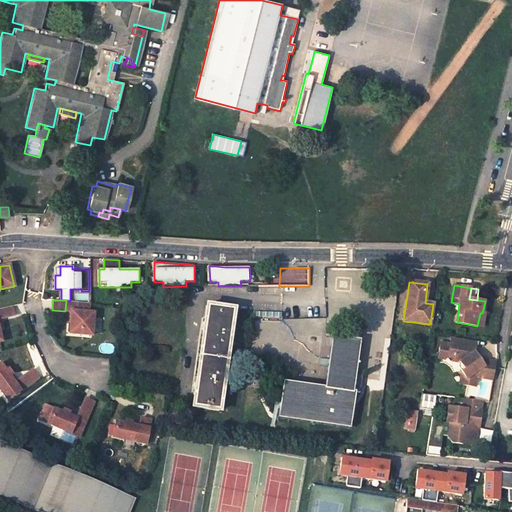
[(90,302),(66,300),(65,311),(64,323),(70,324),(69,333),(92,335),(94,313),(90,312),(90,302)]
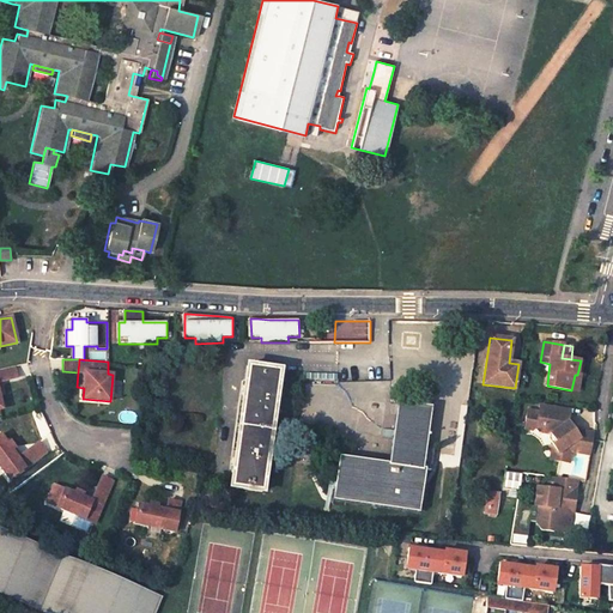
[(578,392),(583,362),(581,360),(577,375),(575,375),(571,390),(578,392)]
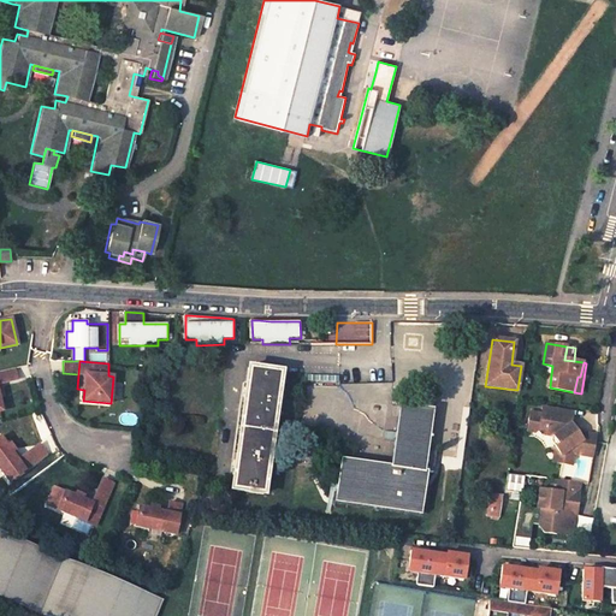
[(543,363),(542,373),(551,374),(552,366),(543,363)]
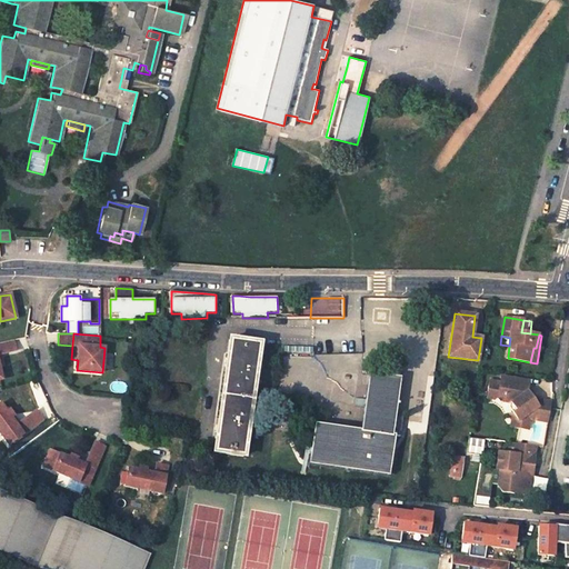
[(259,343),(229,339),(226,368),(218,423),(213,452),(243,457),(247,435),(250,435),(252,419),(249,419),(253,381),(258,382),(259,367),(256,366),(259,343)]
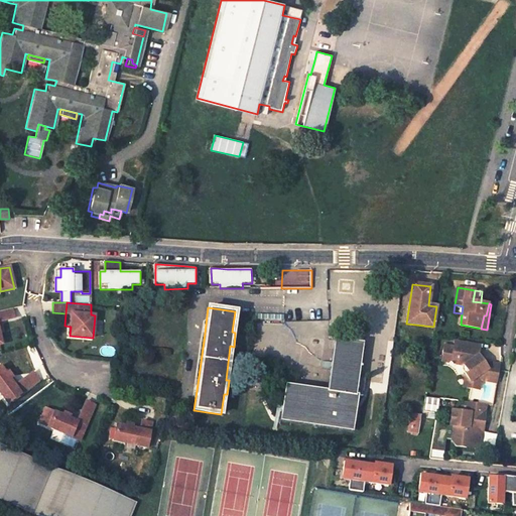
[(15,317),(13,308),(0,310),(0,316),(1,320),(15,317)]
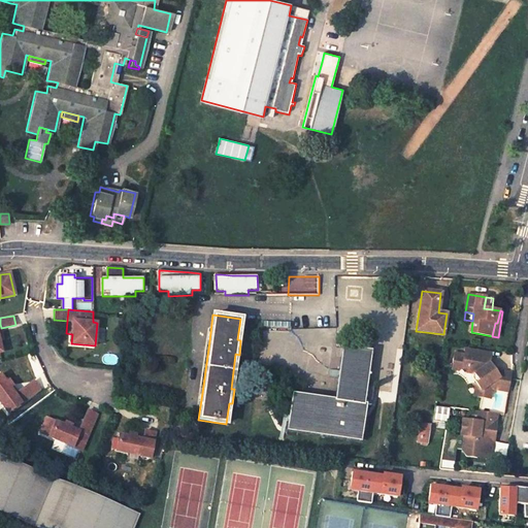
[(369,351),(342,347),(335,400),(292,394),(287,430),(359,440),(364,404),(370,404),(372,390),(364,389),(369,351)]
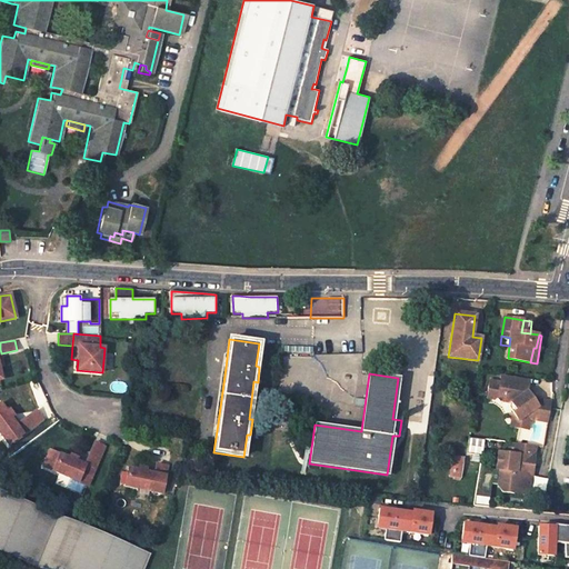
[(511,402),(515,410),(512,412),(518,419),(517,427),(528,429),(529,418),(548,421),(551,402),(533,399),(527,391),(529,381),(501,376),(500,382),(490,381),(487,398),(493,399),(497,397),(503,398),(502,401),(511,402)]
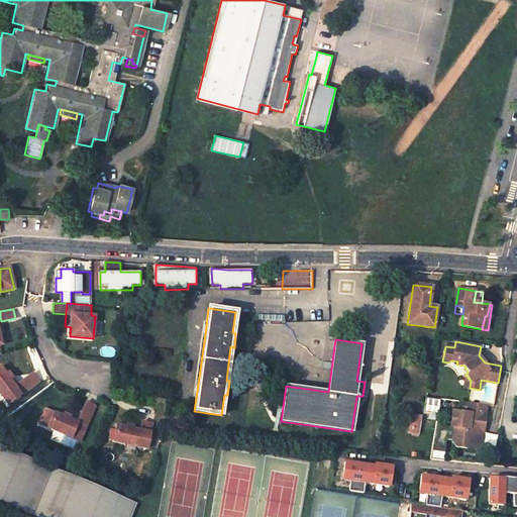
[(0,367),(0,395),(7,405),(28,390),(22,381),(14,386),(9,380),(12,378),(8,373),(5,374),(0,367)]
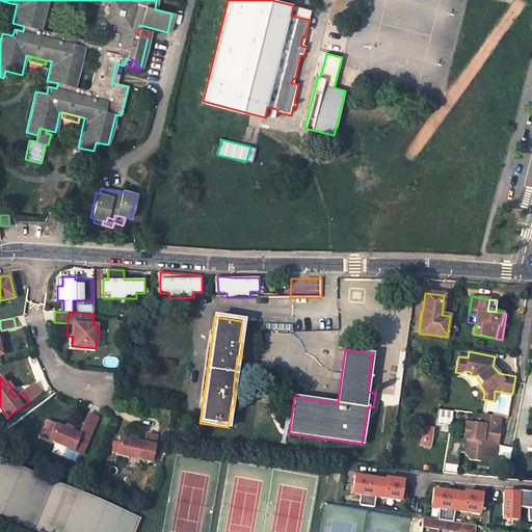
[(23,392),(29,401),(41,393),(33,383),(23,392)]
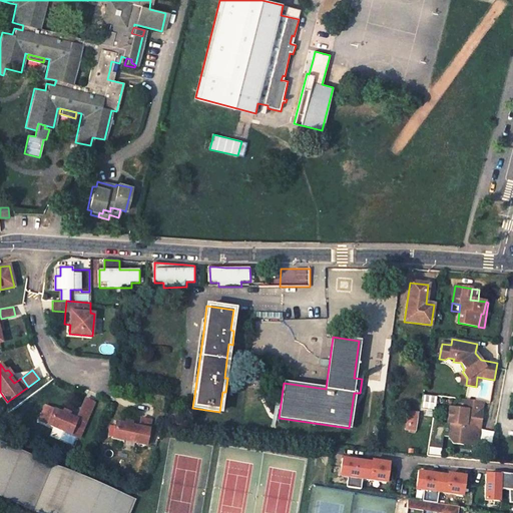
[(433,411),(436,396),(423,395),(420,409),(433,411)]
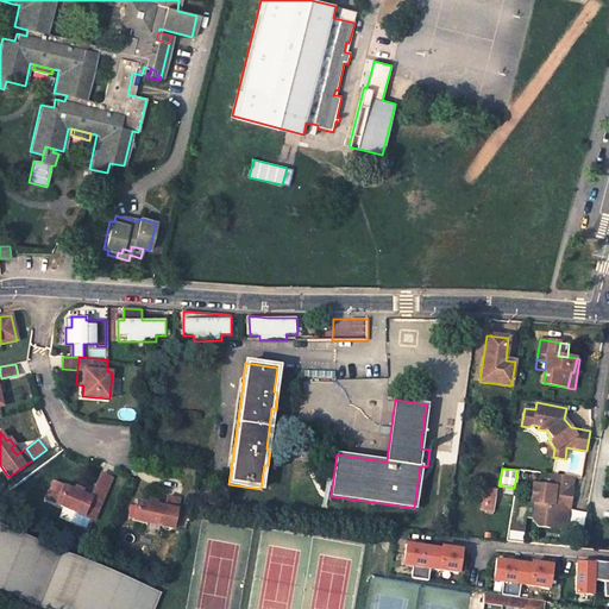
[(112,478),(101,472),(95,488),(106,493),(112,478)]
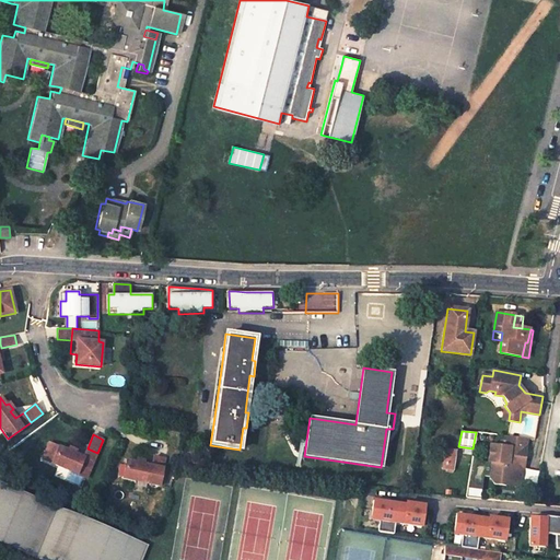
[(490,445),(488,462),(492,463),(490,478),(496,483),(506,485),(512,480),(522,482),(527,439),(502,435),(501,446),(490,445)]
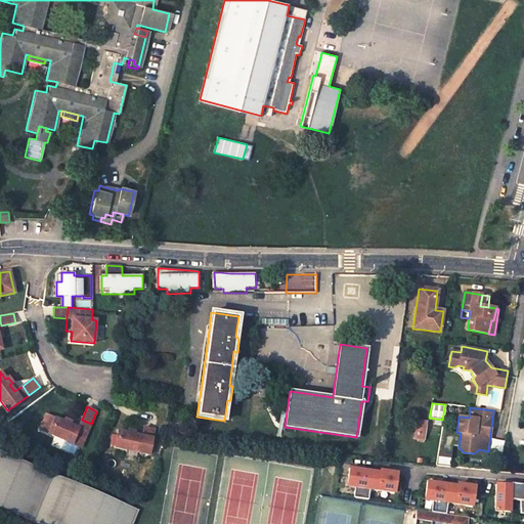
[(81,448),(91,424),(82,420),(78,428),(70,425),(71,422),(64,419),(63,422),(53,418),(53,419),(45,415),(39,430),(81,448)]
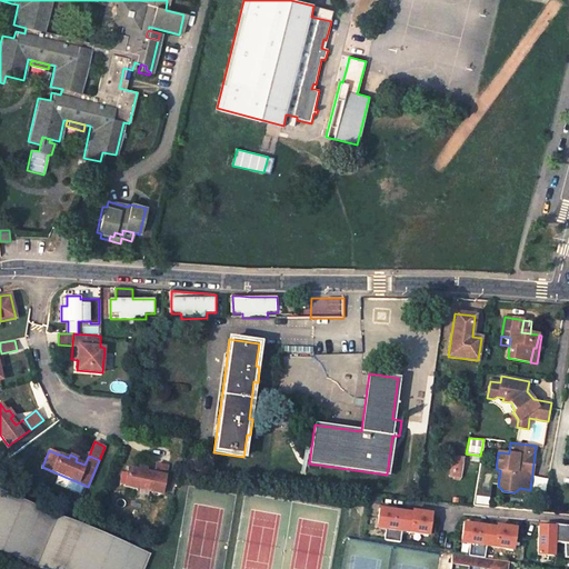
[(462,459),(452,457),(451,465),(455,466),(453,477),(460,477),(462,459)]
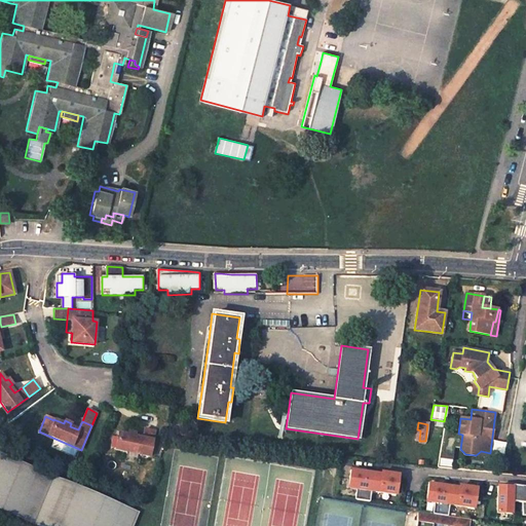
[(443,427),(438,467),(453,468),(458,434),(450,433),(443,427)]
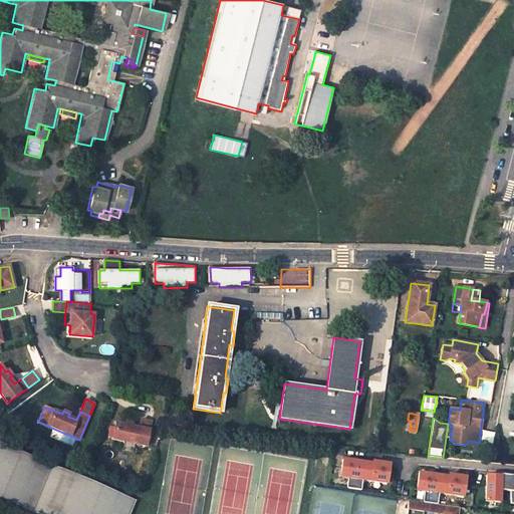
[(112,440),(147,446),(152,421),(141,419),(140,428),(132,426),(133,423),(124,422),(124,425),(115,423),(112,440)]
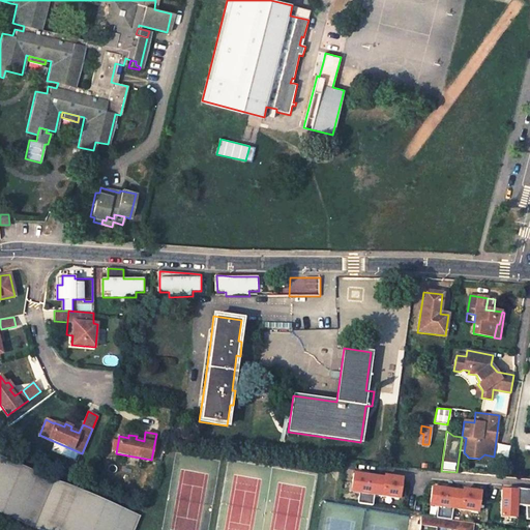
[(0,512),(33,527),(39,529),(131,529),(139,517),(53,480),(0,458),(0,512)]
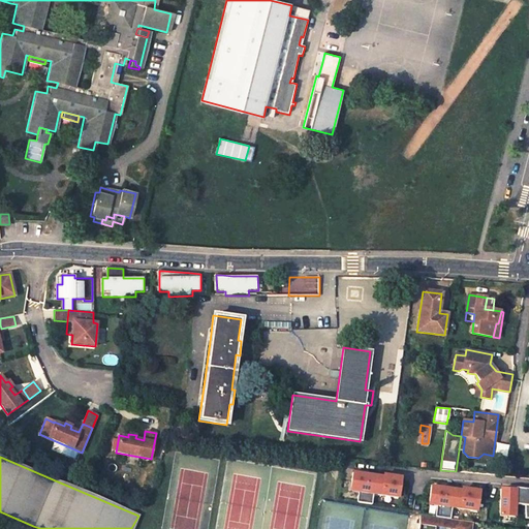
[(398,498),(401,477),(383,475),(382,478),(368,477),(368,474),(352,472),(349,491),(358,492),(356,502),(372,504),(373,494),(398,498)]
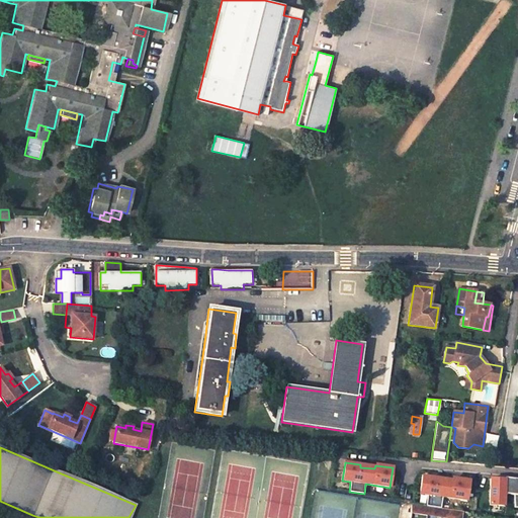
[(465,501),(468,482),(451,479),(451,483),(436,481),(437,479),(422,477),(419,494),(427,496),(425,506),(440,509),(442,498),(465,501)]
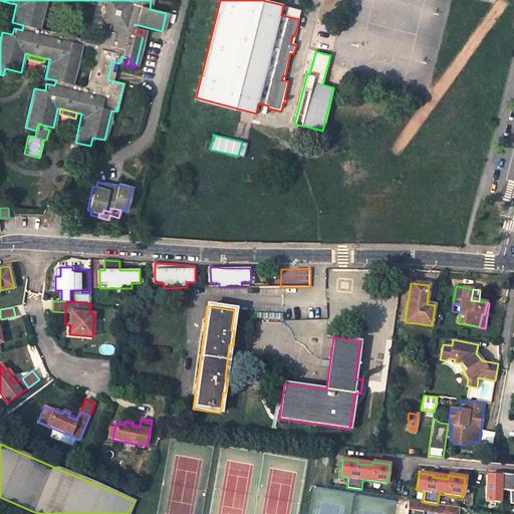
[(513,475),(499,474),(499,478),(494,478),(494,476),(485,476),(485,502),(499,502),(499,490),(513,492),(513,486),(513,475)]
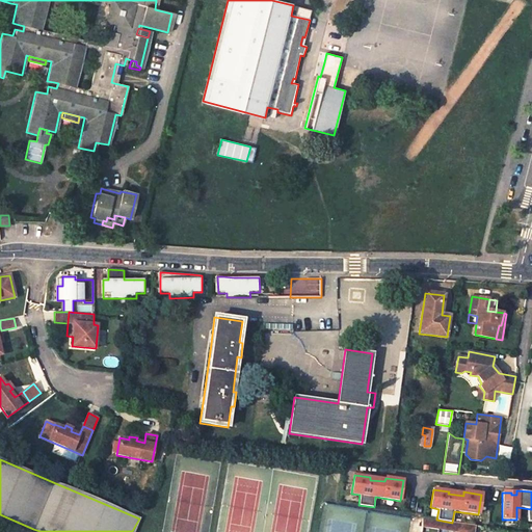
[(474,531),(475,526),(470,525),(452,523),(436,520),(426,519),(422,517),(420,517),(418,531),(474,531)]
